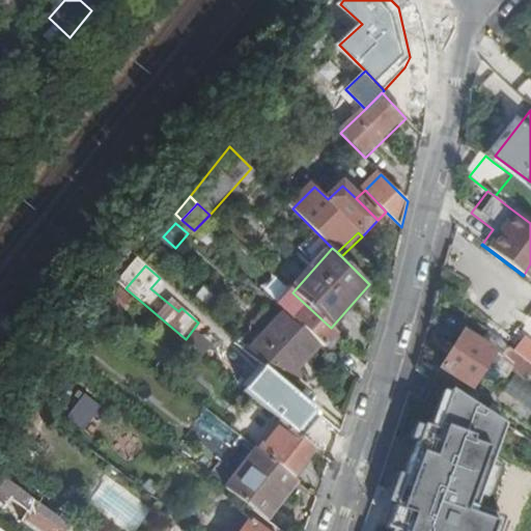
[(172,289),(160,278),(150,288),(163,299),(172,289)]
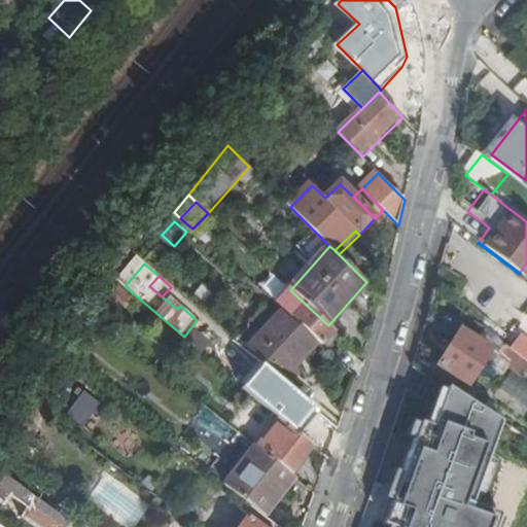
[(322,346),(335,332),(328,325),(290,290),(285,295),(305,314),(296,322),(316,341),(322,346)]
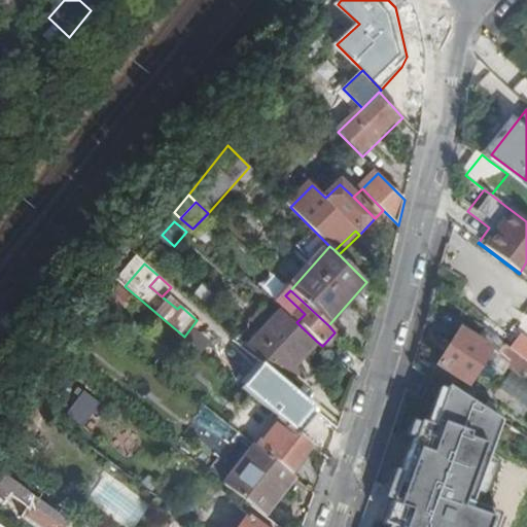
[(245,351),(285,385),(297,372),(293,367),(316,341),(296,322),(281,309),(245,351)]
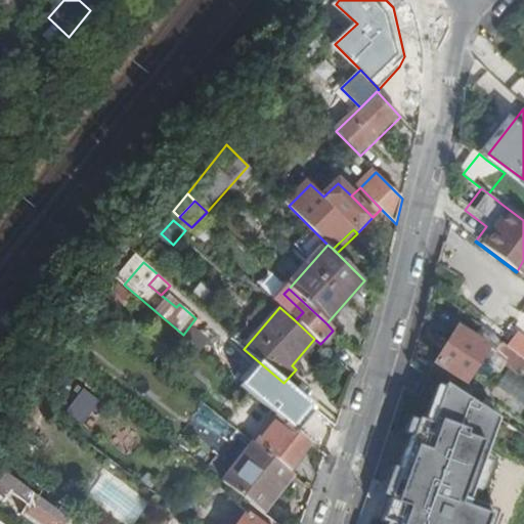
[(519,375),(523,366),(523,360),(500,343),(493,352),(457,330),(437,363),(467,383),(478,364),(485,368),(492,357),(519,375)]
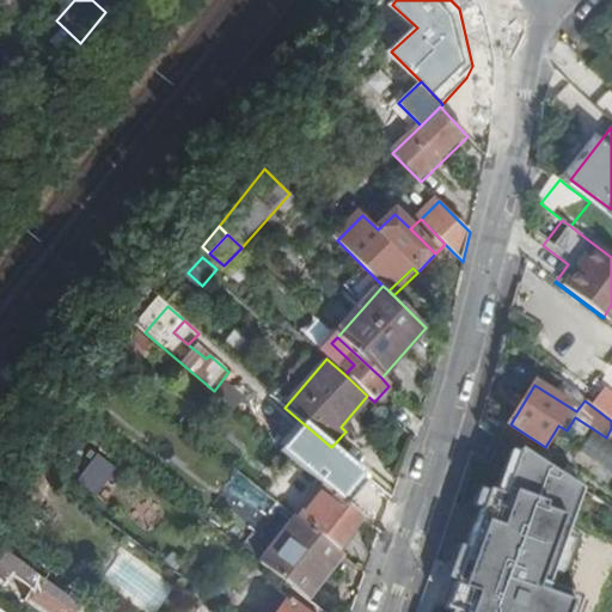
[(548,588),(587,487),(506,445),(447,611),(577,611),(582,599),(548,588)]
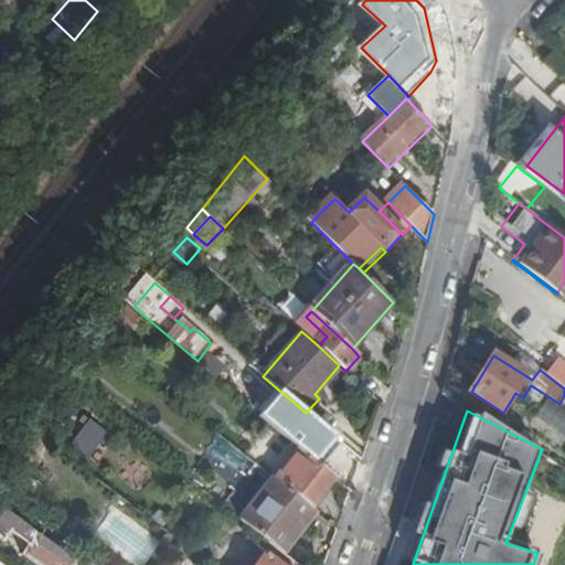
[(86,459),(105,433),(86,419),(67,447),(86,459)]
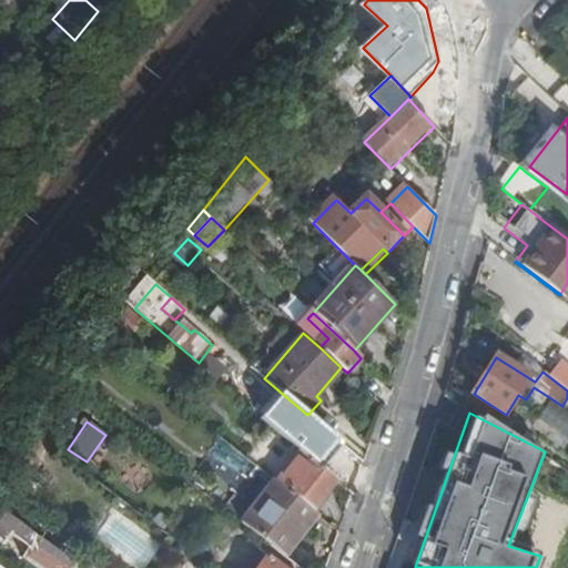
[(30,436),(20,450),(33,460),(44,445),(30,436)]
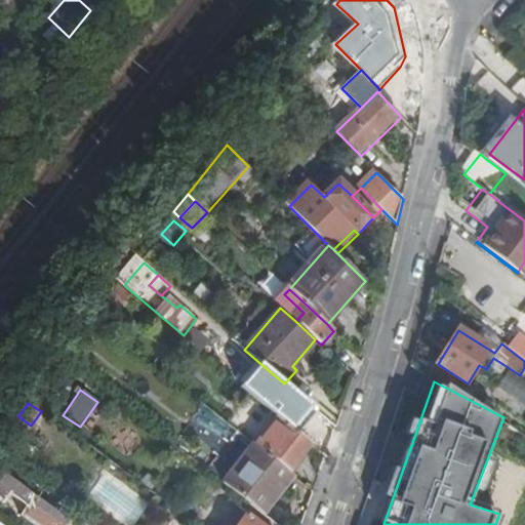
[(256,446),(288,473),(299,457),(310,445),(278,418),(259,443),(256,446)]
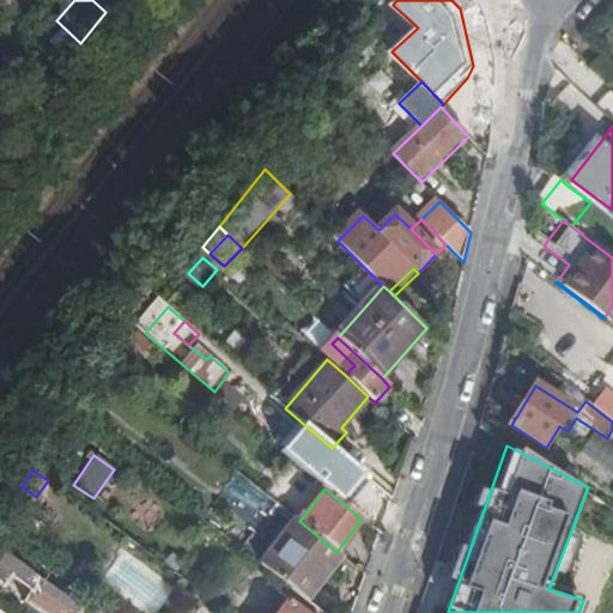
[(145,529),(162,515),(149,499),(132,514),(145,529)]
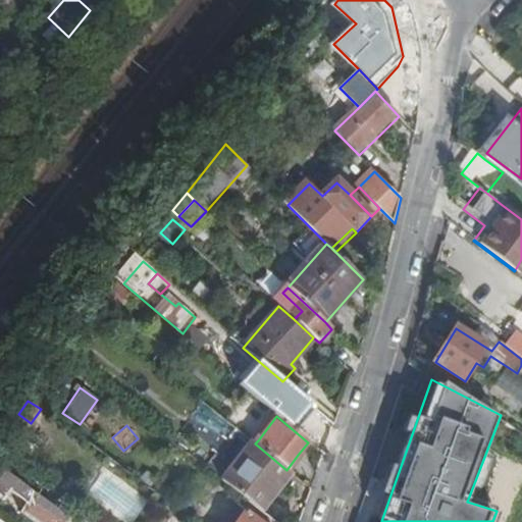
[(250,433),(247,437),(253,442),(255,444),(258,440),(250,433)]
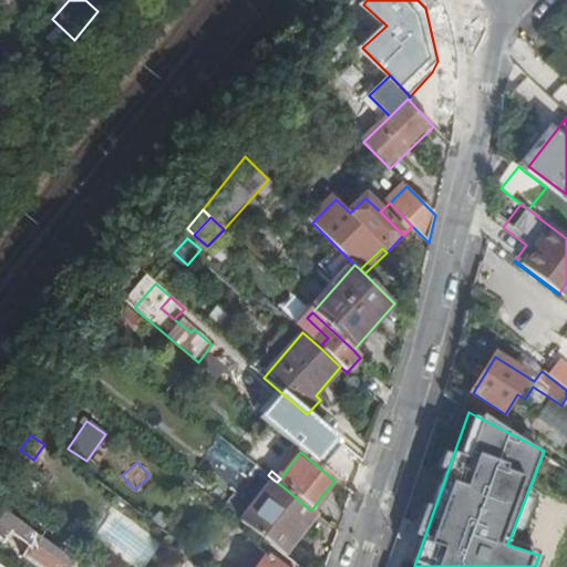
[(313,512),(311,511),(277,482),(275,481),(241,525),(285,558),(306,529),(302,527),(313,512)]
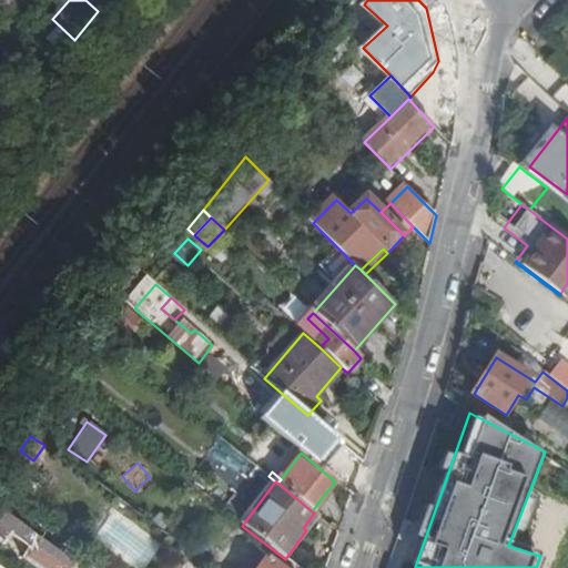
[(330,499),(324,495),(312,511),(314,513),(317,516),(330,499)]
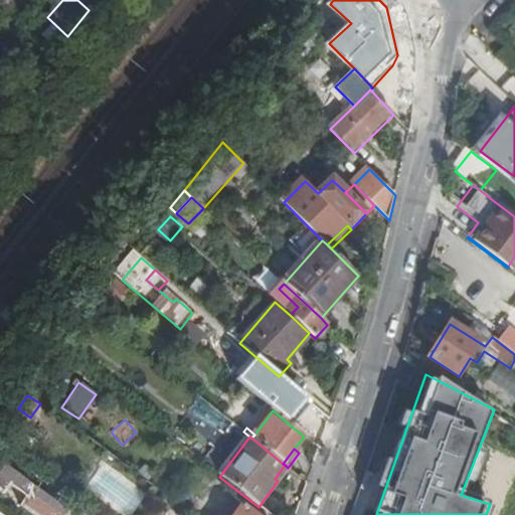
[(122,514),(131,514),(147,495),(104,461),(84,486),(122,514)]
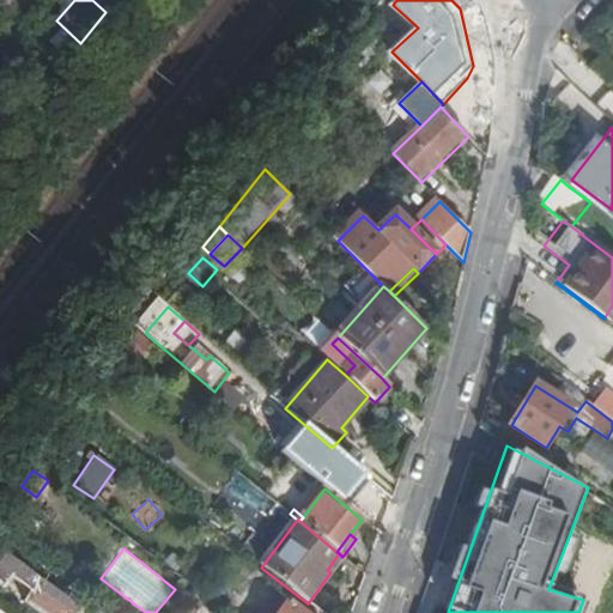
[(0,586),(6,588),(16,559),(0,553),(0,586)]
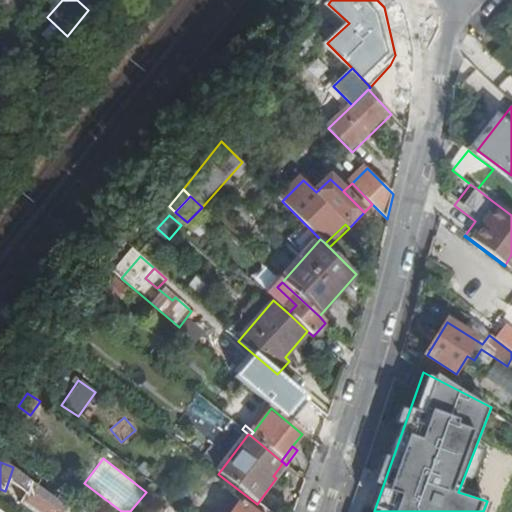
[(286,465),(283,462),(273,476),(276,478),(286,465)]
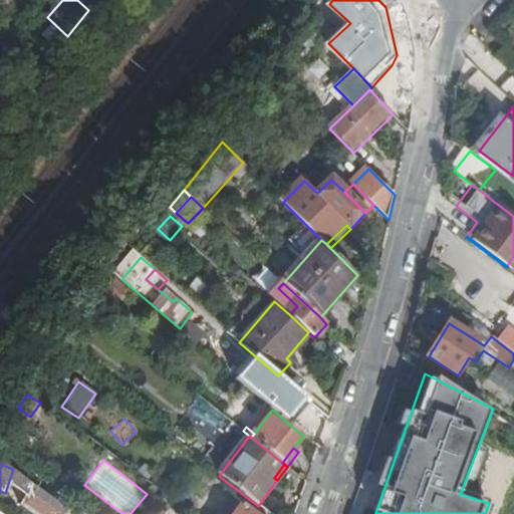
[(20,505),(32,513),(64,513),(65,513),(31,489),(20,505)]
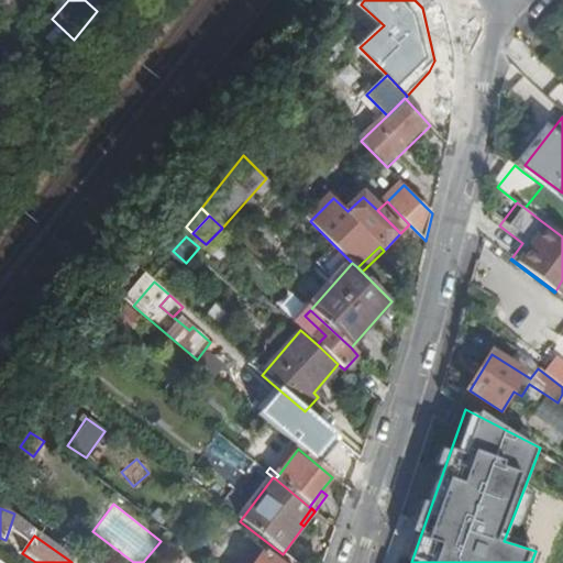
[(242,562),(257,562),(265,552),(256,544),(242,562)]
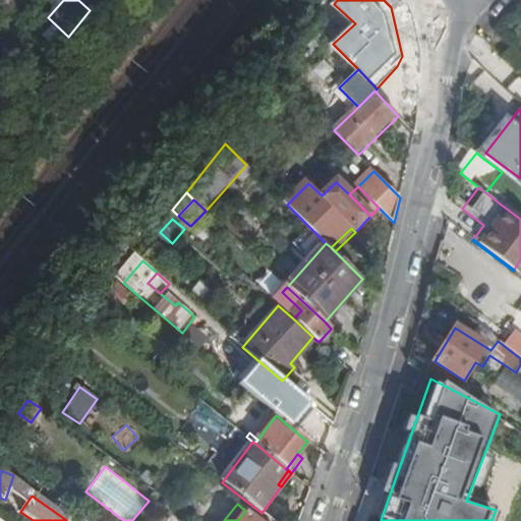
[(259,520),(245,511),(238,520),(259,520)]
